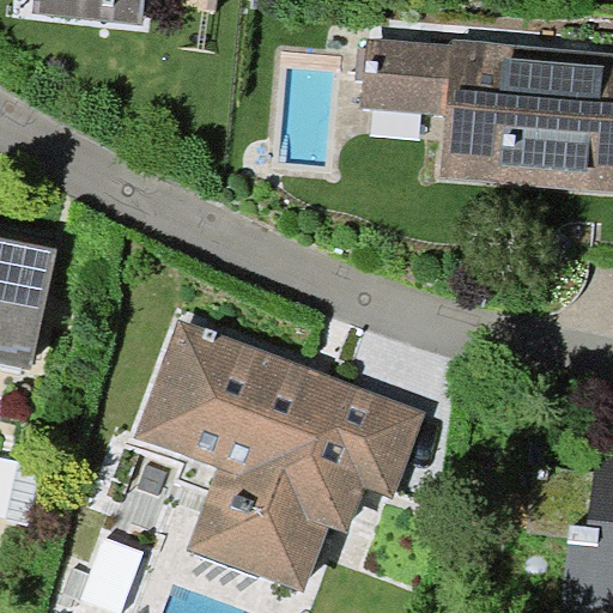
[(35,0),(34,12),(141,24),(143,0),(35,0)]
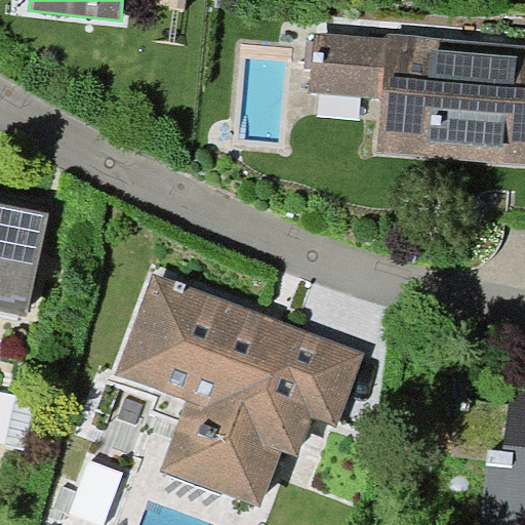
[(382,98),(388,38),(316,33),(310,92),(382,98)]
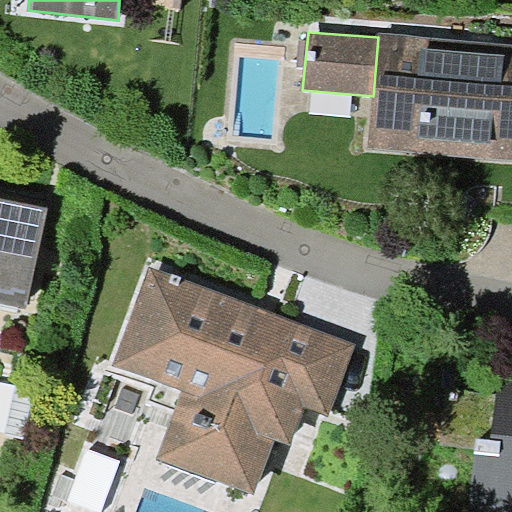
[(369,148),(511,159),(511,44),(378,33),(378,37),(373,96),(369,148)]
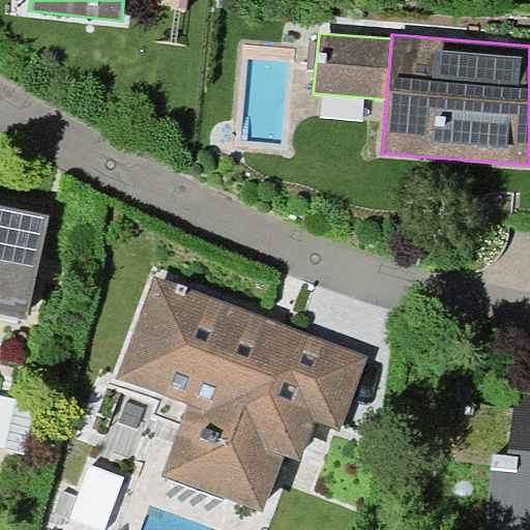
[(0,313),(27,319),(52,204),(0,193),(0,313)]
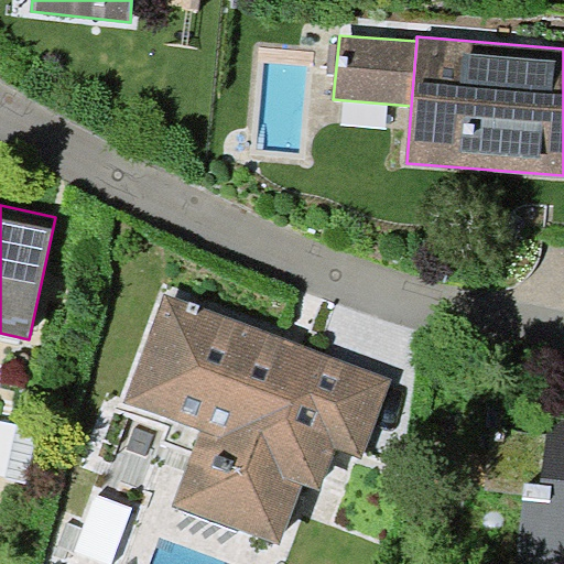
[(171,503),(279,543),(301,484),(320,491),(335,448),(361,457),(392,379),(164,293),(123,402),(198,430),(171,503)]
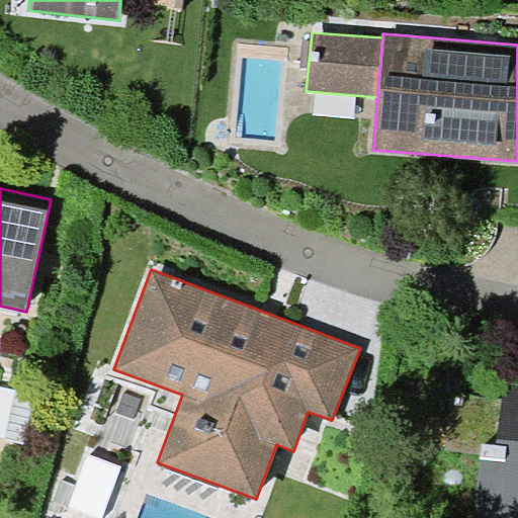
[(482,443),(475,517),(517,517),(517,383),(504,382),(497,443),(482,443)]
